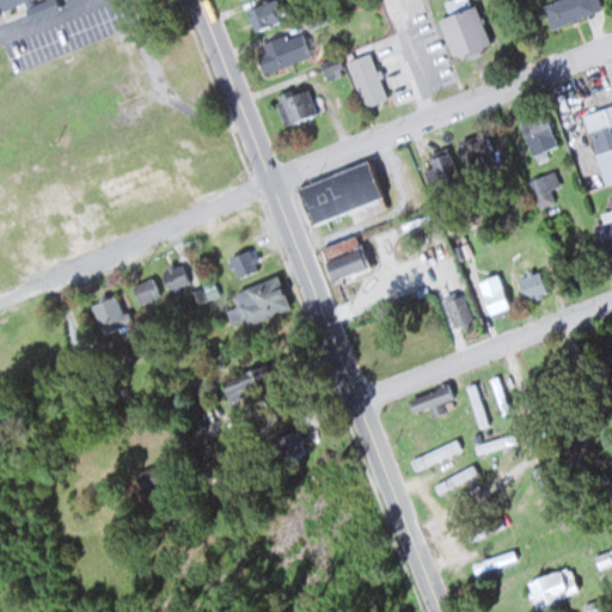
[(0,0),(0,8),(0,11),(25,1),(31,18),(57,10),(54,0),(0,0)]
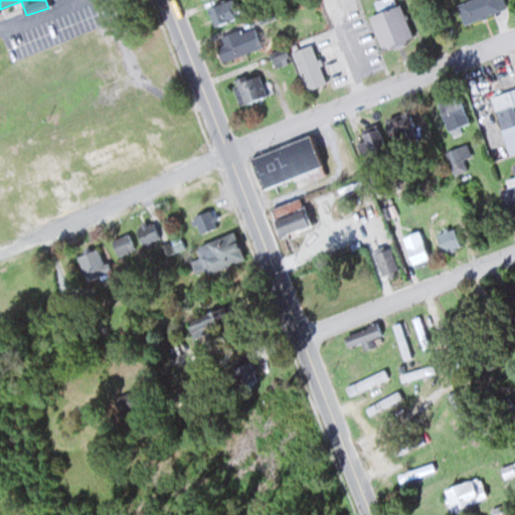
[(226,0),(207,8),(214,26),(236,16),(228,0),(226,0)]
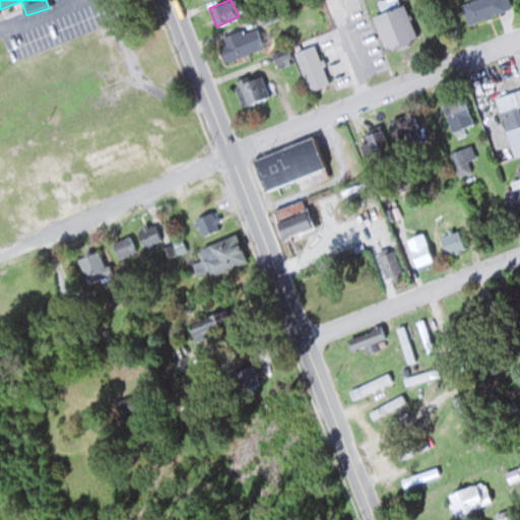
[(468,23),(505,10),(501,0),(470,0),(461,4),(468,23)]
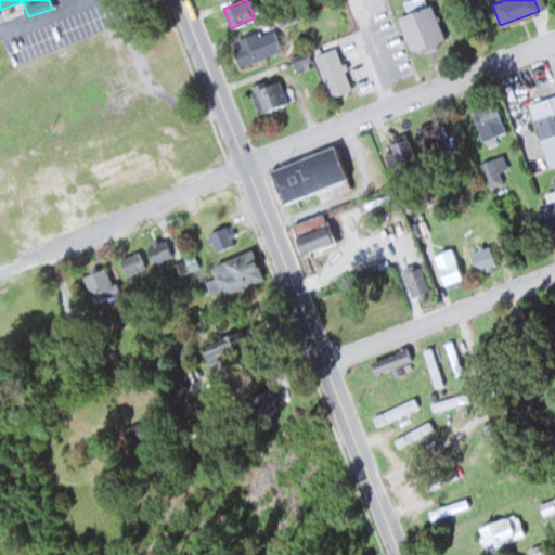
[(431,3),(398,14),(411,52),(444,41),(431,3)]
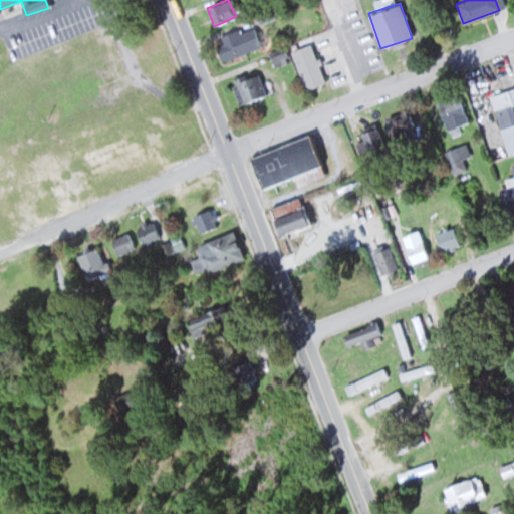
[(260,49),(254,26),(215,36),(221,58),(260,49)]
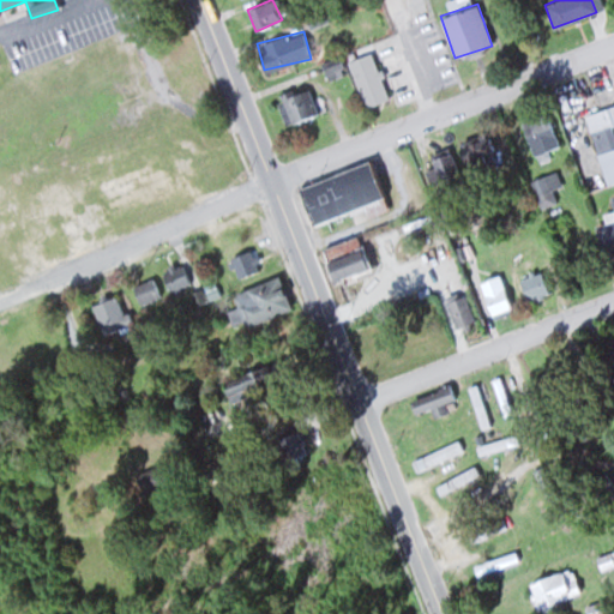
[(366,108),(390,98),(372,52),(348,61),(366,108)]
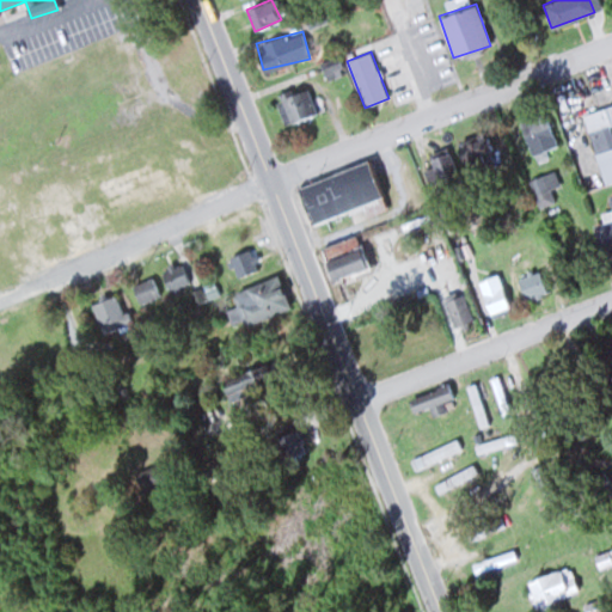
[(280,92),(280,118),(312,118),(312,92),(280,92)]
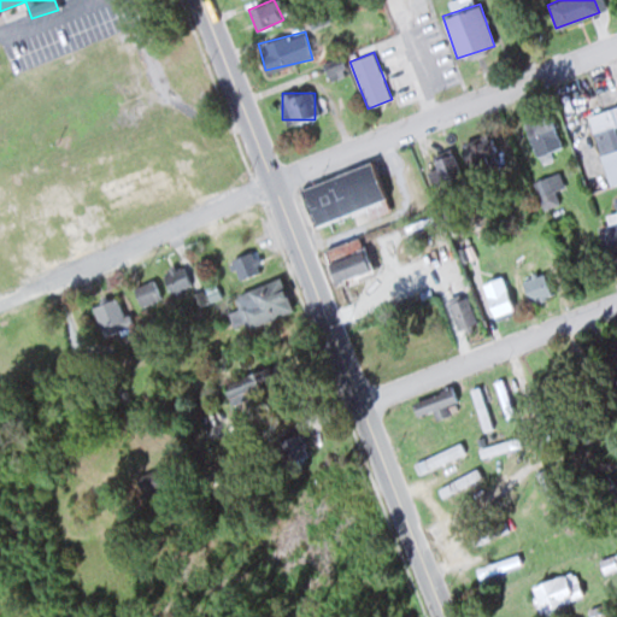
[(539,159),(563,150),(548,115),(523,124),(539,159)]
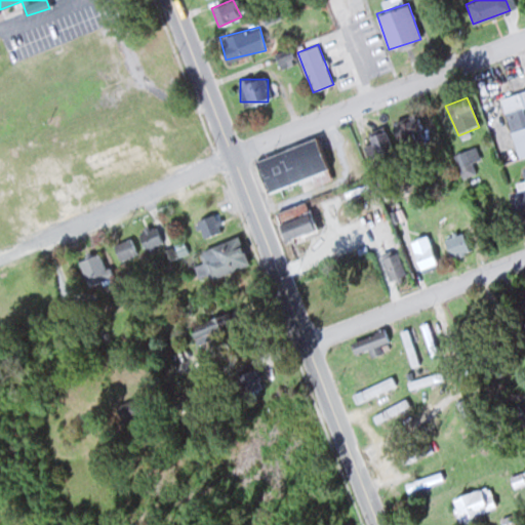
[(524,156),(524,113),(523,109),(505,115),(519,158),(524,156)]
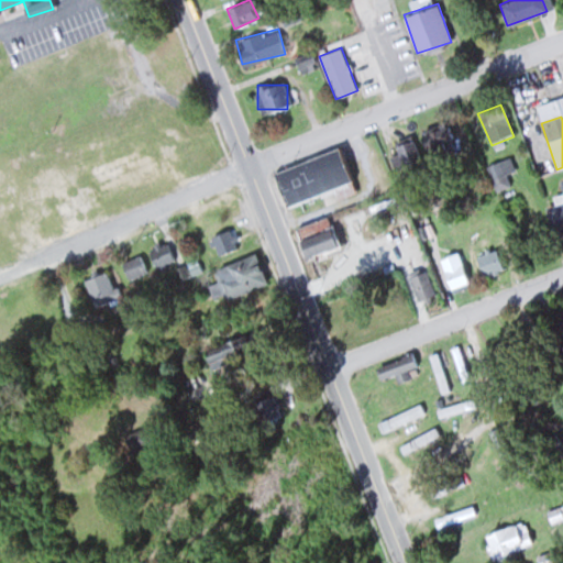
[(448,153),(443,142),(453,138),(445,121),(419,133),(432,159),(448,153)]
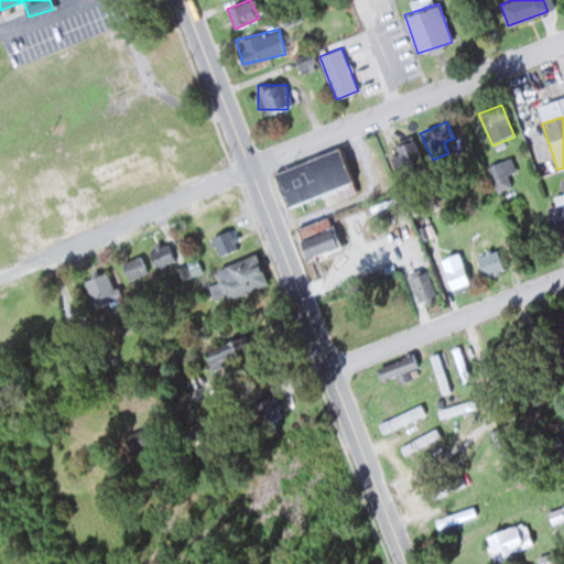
[(394,143),(405,169),(423,161),(412,136),(394,143)]
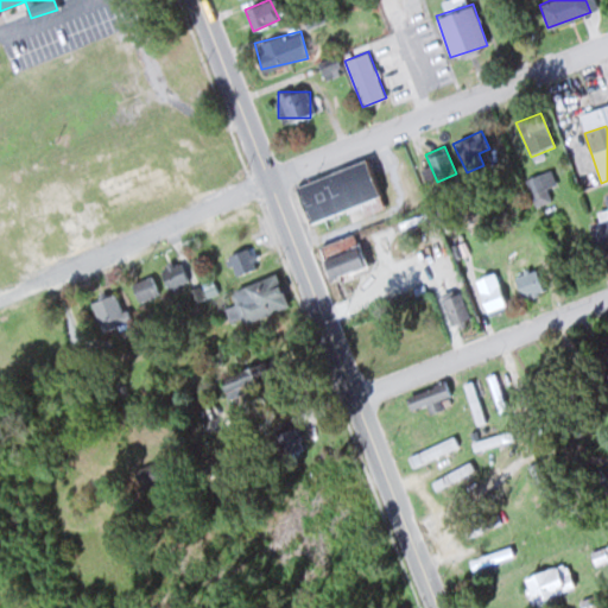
[(308,223),(346,210),(349,222),(387,209),(369,159),(293,184),(308,223)]
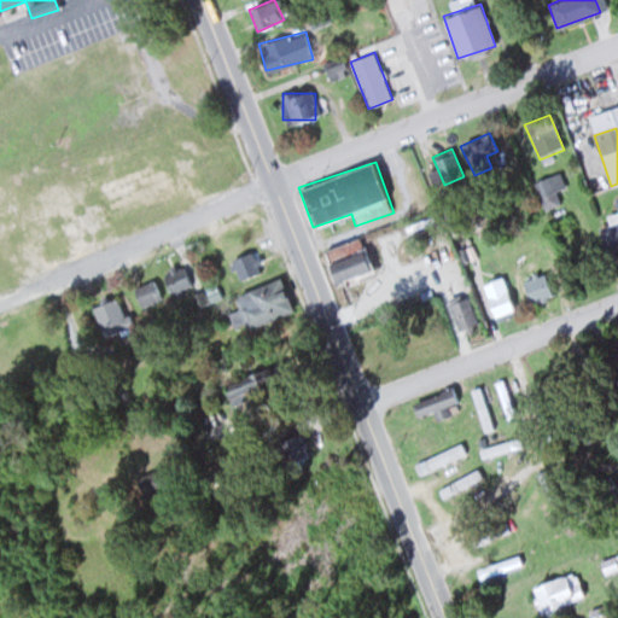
[(557,192),(566,187),(560,172),(534,182),(544,210),(561,204),(557,192)]
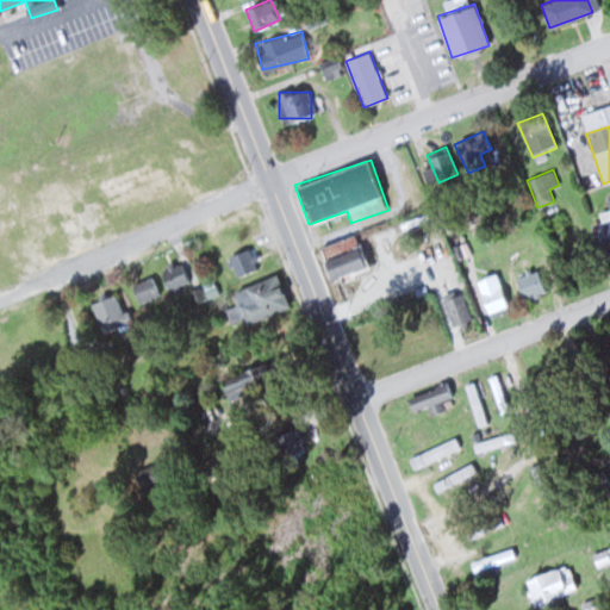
[(592,224),(604,272),(609,269),(609,194),(605,195),(609,211),(601,215),(603,222),(592,224)]
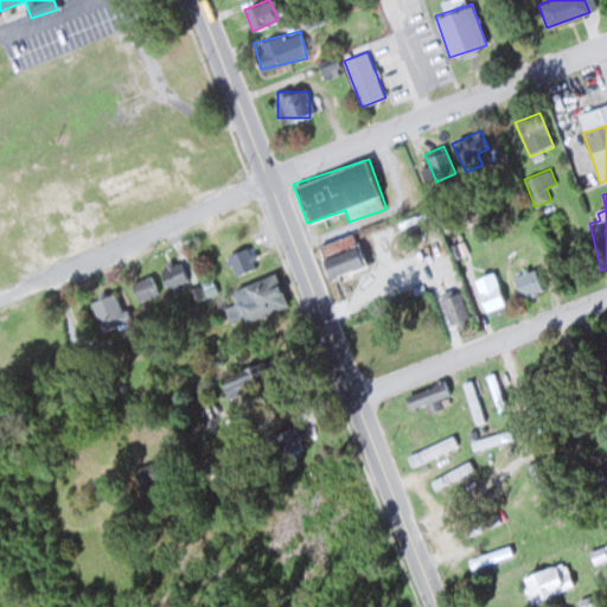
[(368,270),(351,235),(318,249),(334,286),(368,270)]
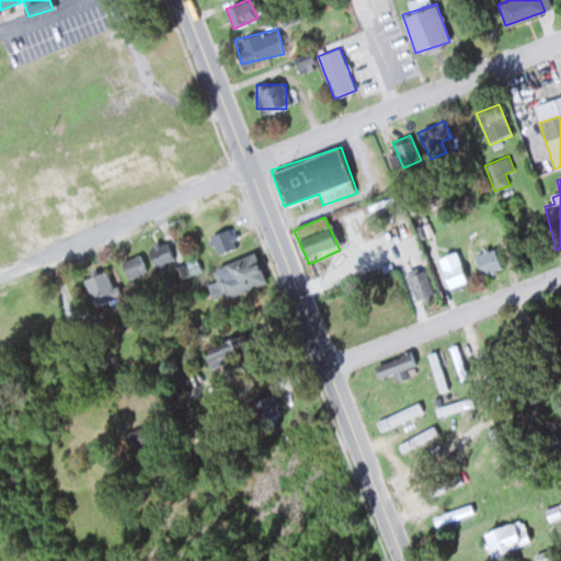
[(209,236),(217,254),(238,245),(230,227),(209,236)]
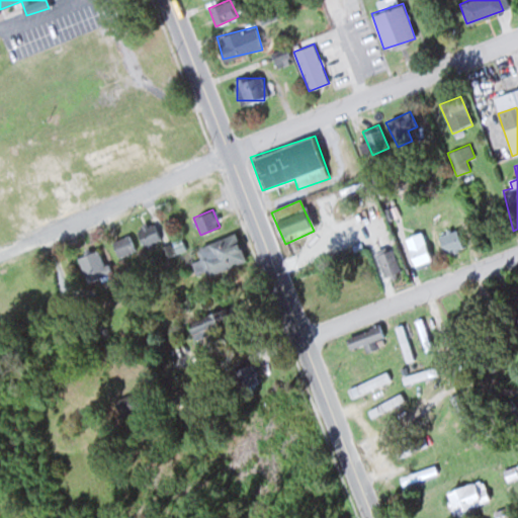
[(135,231),(146,248),(161,239),(150,222),(135,231)]
